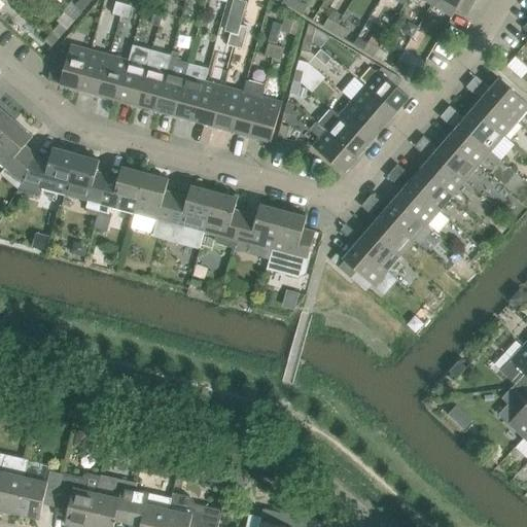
[(90,3),(86,0),(79,0),(75,5),(82,11),(90,3)]
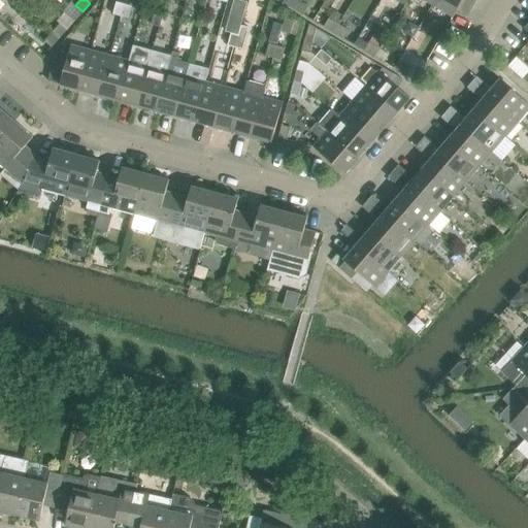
[(240,0),(235,0),(234,6),(236,11),(244,13),(248,2),(240,0)]
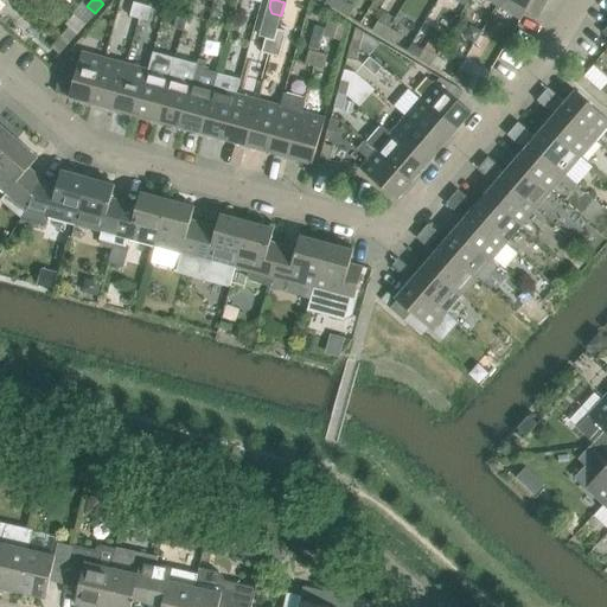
[(355,7),(343,0),(337,10),(349,17),(355,7)]
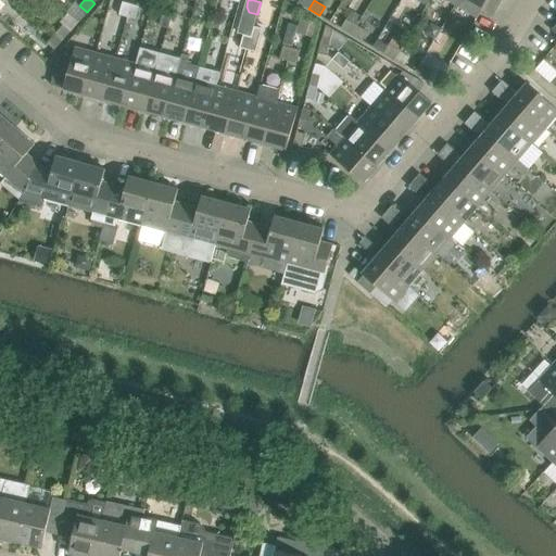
[(458,0),(456,4),(478,17),(480,14),(481,11),(488,0),(458,0)]
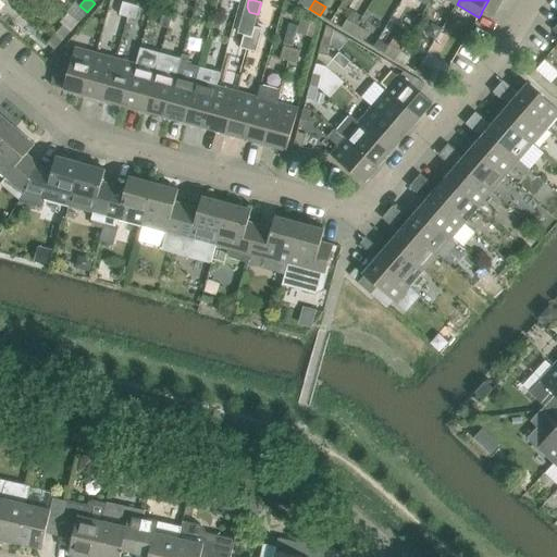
[(489,0),(482,11),(493,17),(503,0),(489,0)]
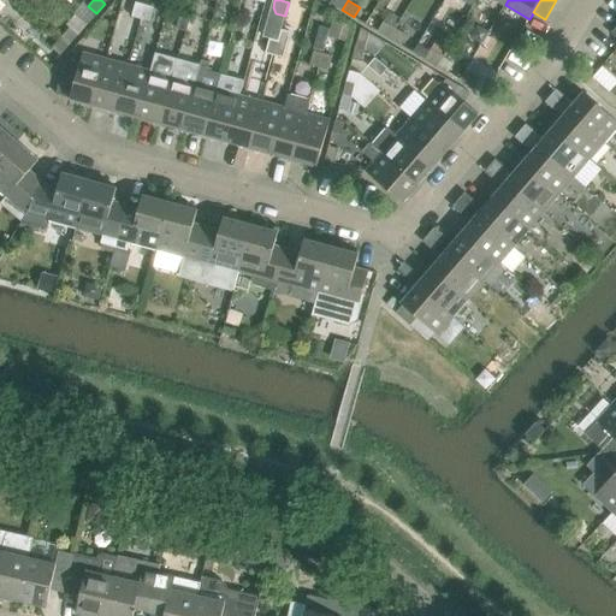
[(67,10),(59,1),(54,7),(63,15),(67,10)]
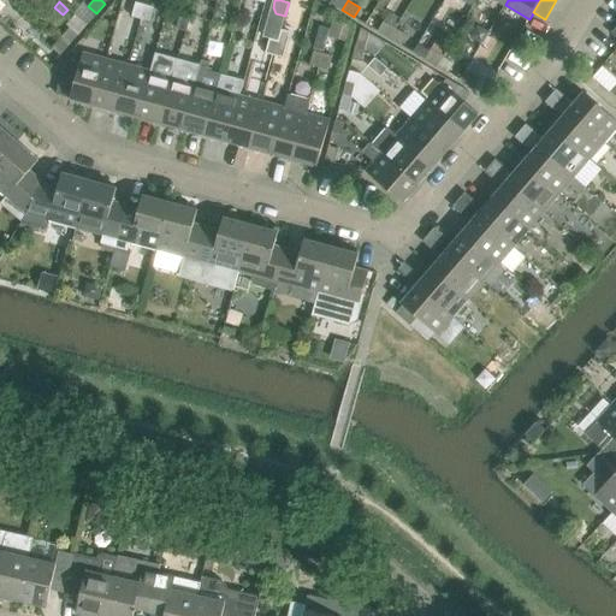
[(132,16),(141,18),(146,4),(136,1),(132,16)]
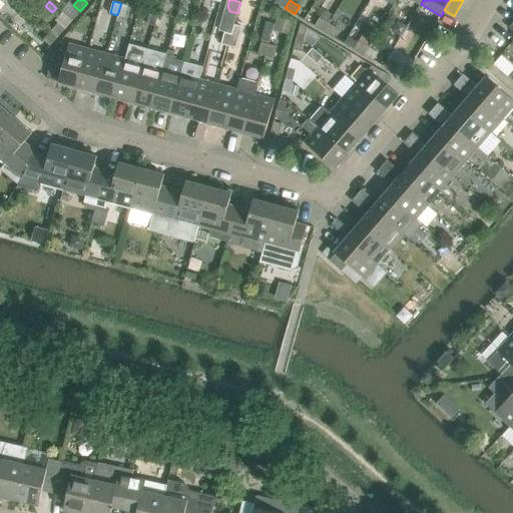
[(121,3),(117,15),(125,17),(129,5),(121,3)]
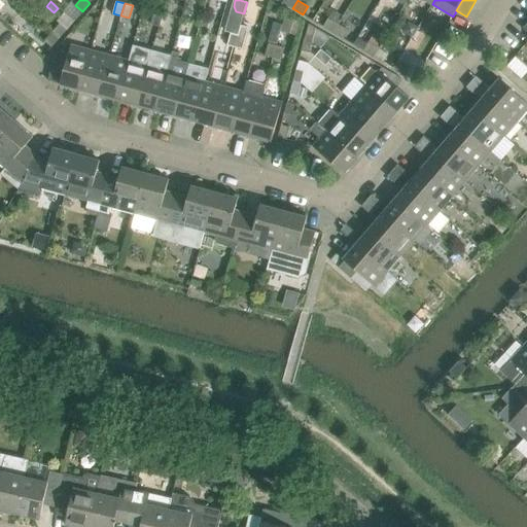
[(159,27),(163,13),(154,11),(151,24),(159,27)]
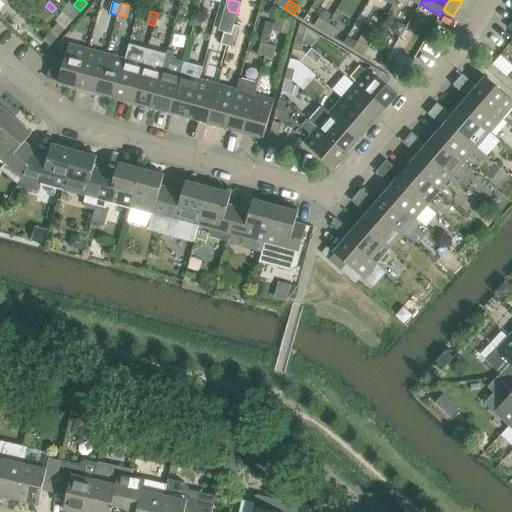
[(276,17),(274,23),(272,30),(290,35),(294,22),(276,17)]
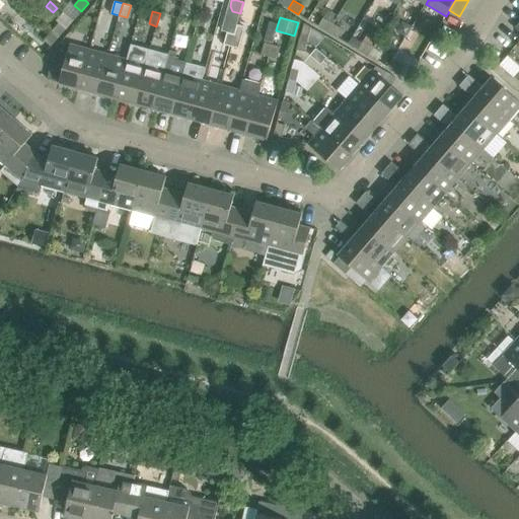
[(318,25),(328,31),(332,24),(322,18),(318,25)]
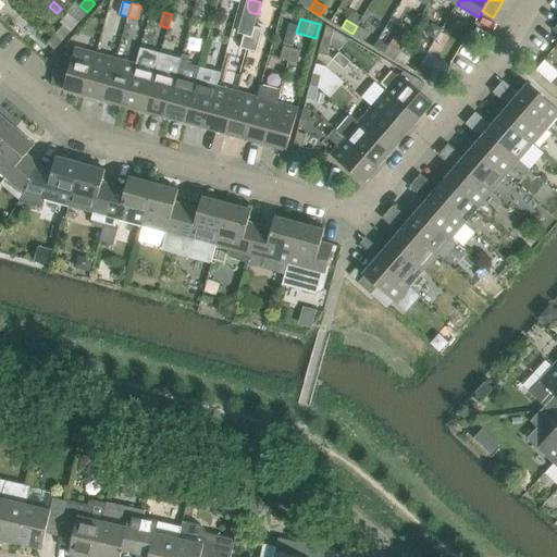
[(63,25),(56,34),(63,40),(71,31),(63,25)]
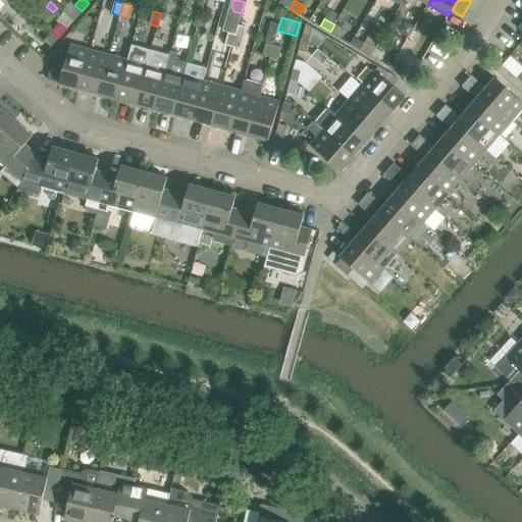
[(306,23),(302,37),(310,40),(313,28),(306,23)]
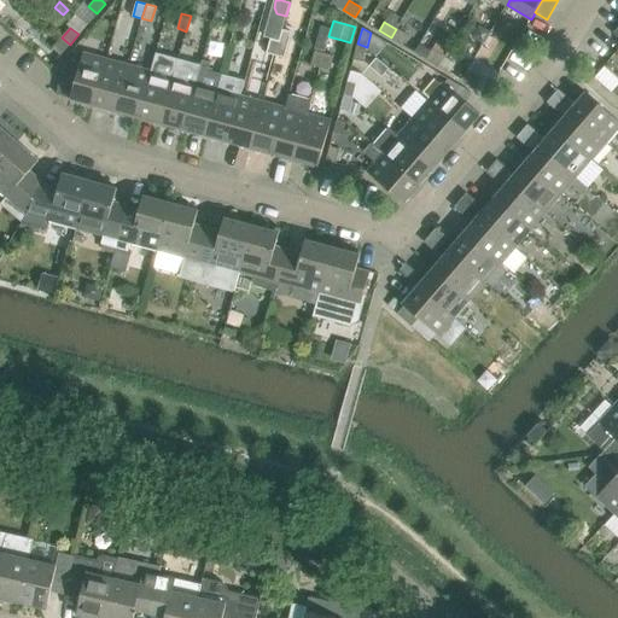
[(280,41),(275,56),(285,58),(289,44),(291,31),(283,29),(280,41)]
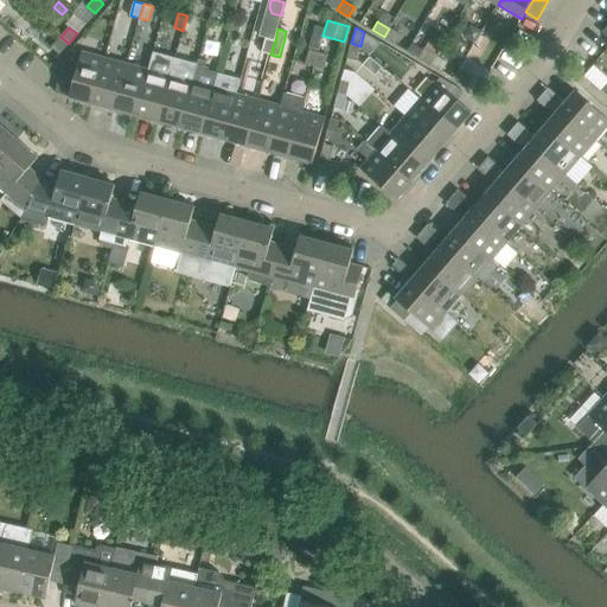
[(401,34),(389,29),(384,37),(395,44),(401,34)]
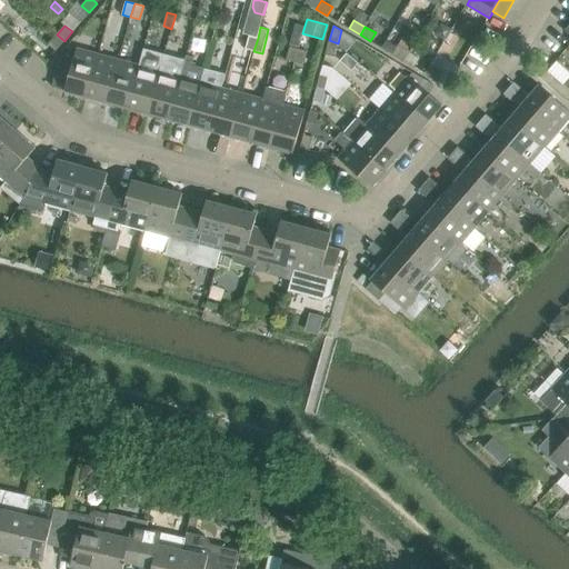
[(48,45),(56,51),(65,41),(57,35),(48,45)]
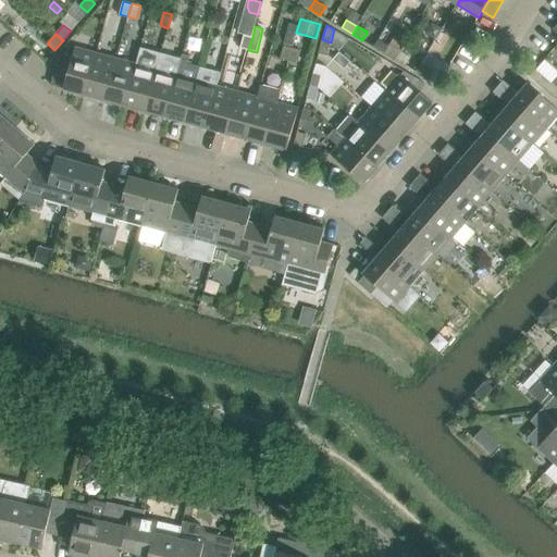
[(240,48),(248,50),(252,37),(244,35),(240,48)]
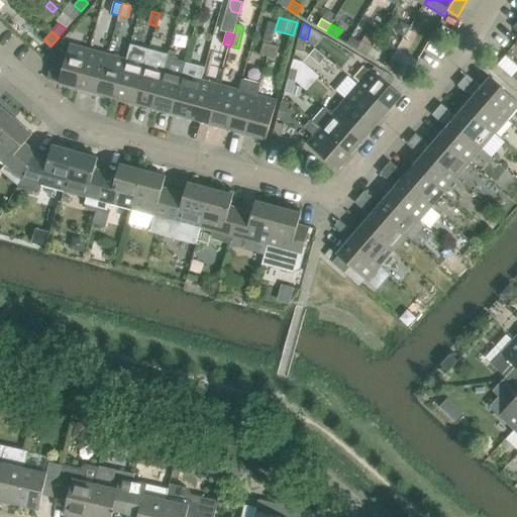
[(304,52),(307,39),(299,36),(296,49),(304,52)]
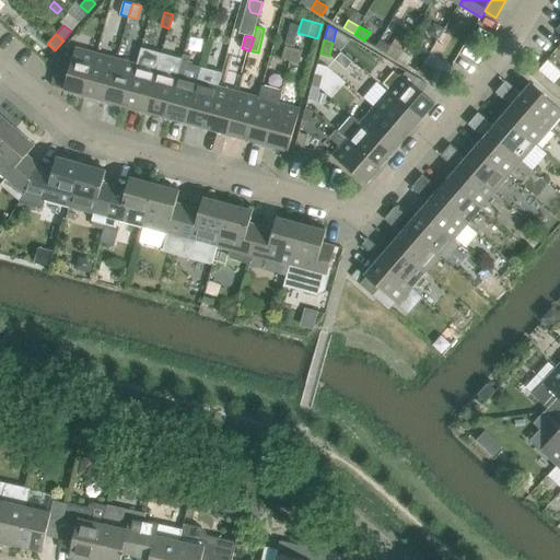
[(392,45),(386,54),(397,59),(401,51),(392,45)]
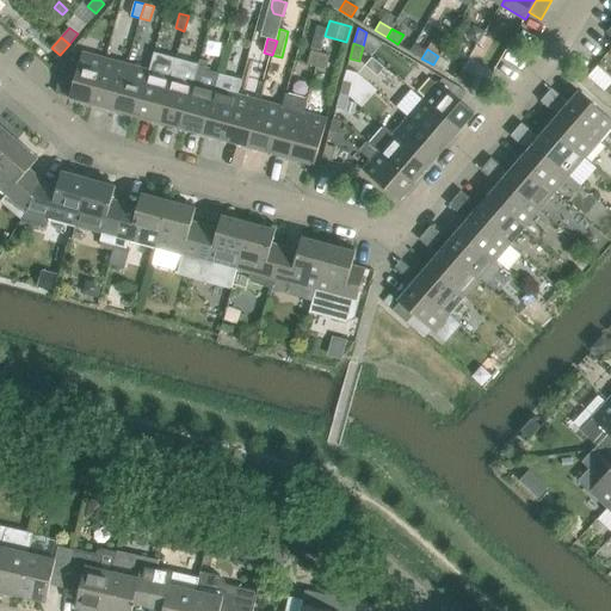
[(307,65),(316,67),(320,53),(312,50),(307,65)]
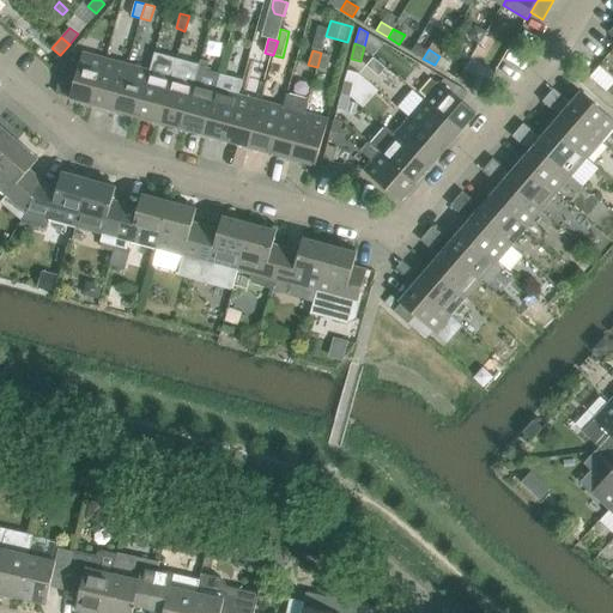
[(70,98),(93,105),(105,59),(83,53),(79,64),(66,60),(56,93),(71,97),(70,98)]
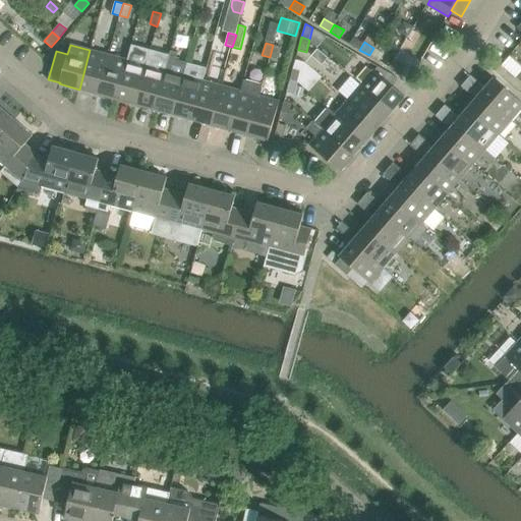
[(132,45),(127,60),(117,100),(135,105),(151,50),(132,45)]
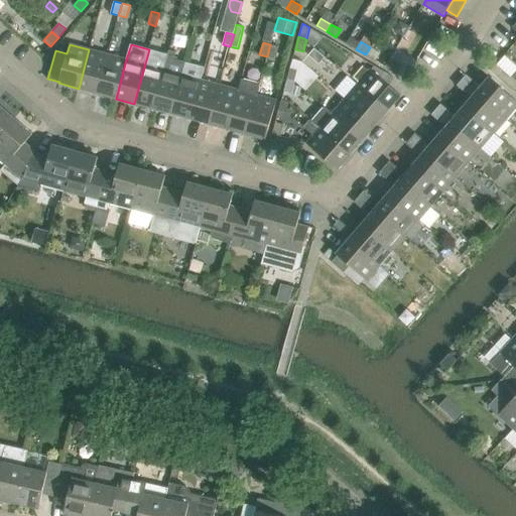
[(270,44),(267,56),(275,58),(278,46),(270,44)]
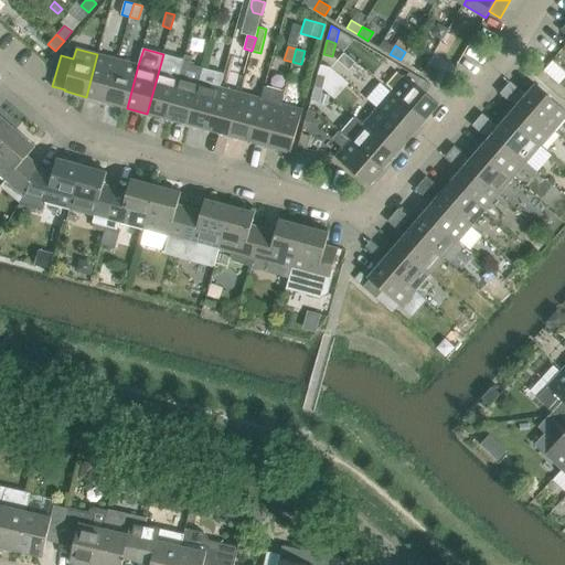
[(333,56),(341,63),(348,55),(340,49),(333,56)]
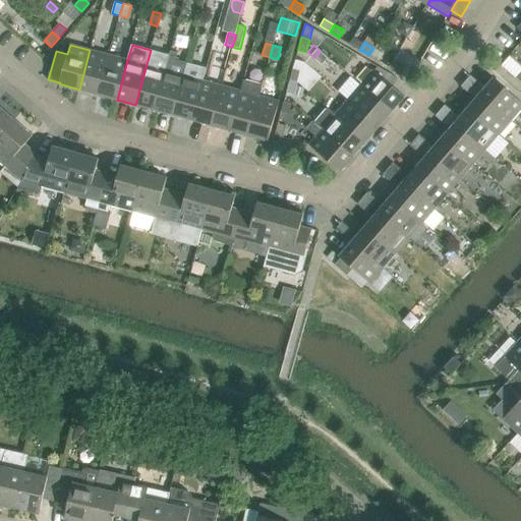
[(384,54),(373,48),(369,55),(380,61),(384,54)]
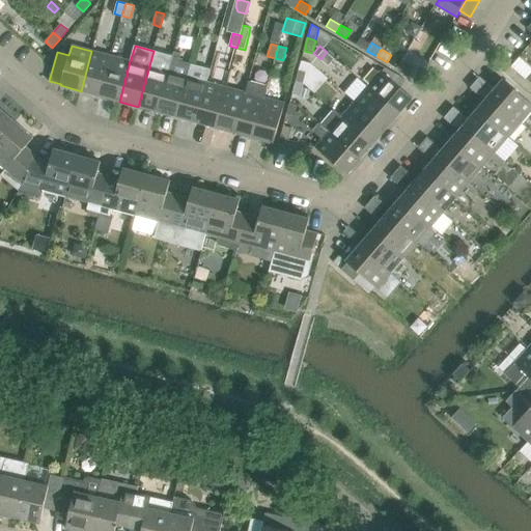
[(100,96),(111,56),(91,51),(81,91),(100,96)]
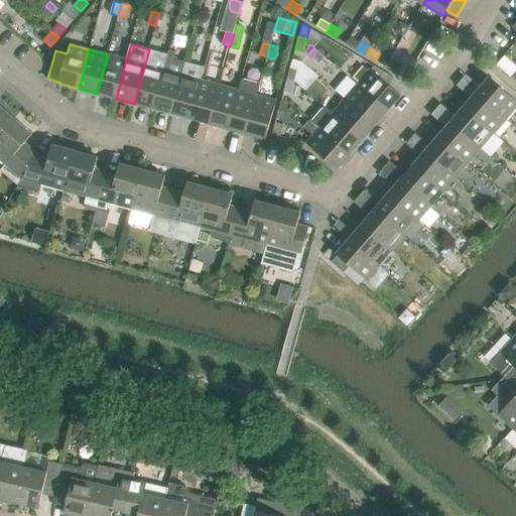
[(134,104),(153,109),(168,54),(149,49),(134,104)]
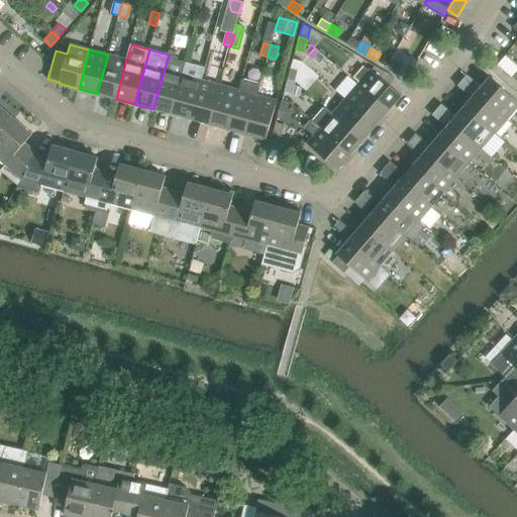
[(153,109),(172,114),(186,63),(175,59),(177,52),(170,50),(169,55),(153,109)]
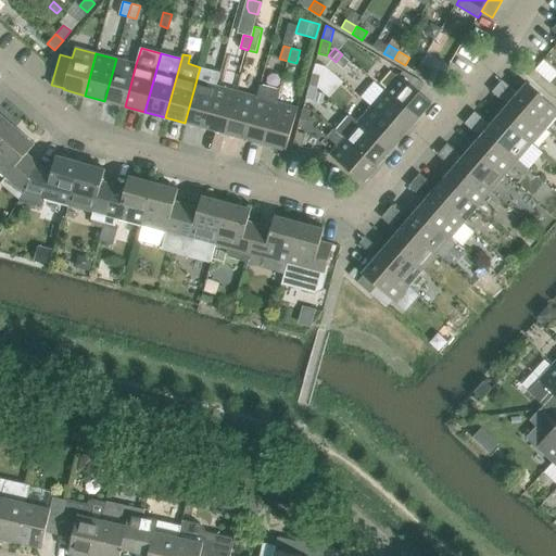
[(104,101),(125,106),(136,64),(116,59),(104,101)]
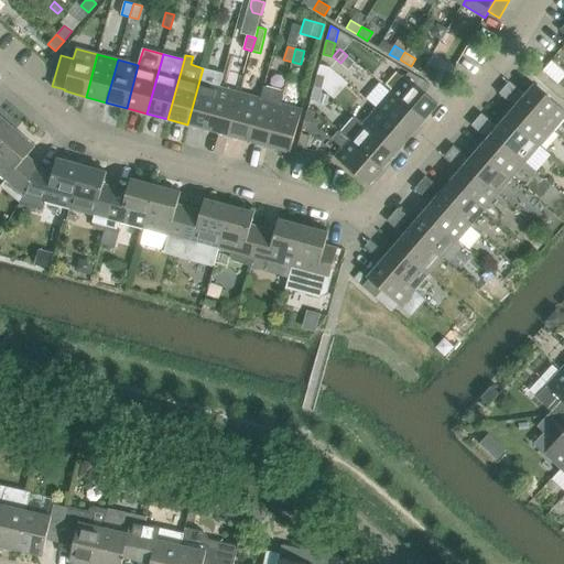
[(208,130),(219,87),(224,74),(203,68),(187,125),(208,130)]
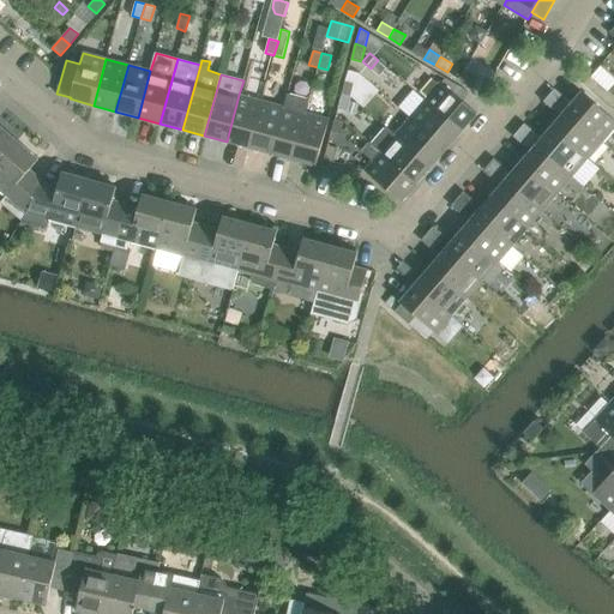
[(602,100),(608,92),(590,77),(589,77),(584,83),(584,84),(602,100)]
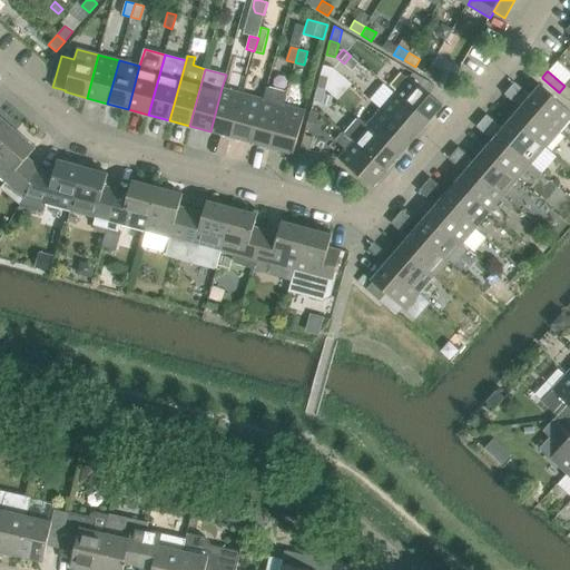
[(449,87),(453,79),(442,72),(438,80),(449,87)]
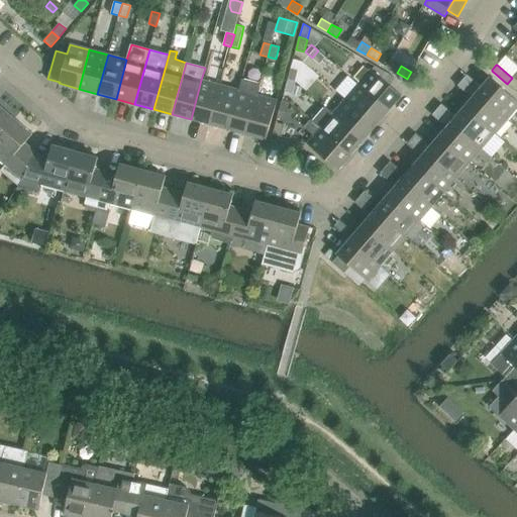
[(291,68),(288,79),(296,82),(299,70),(291,68)]
